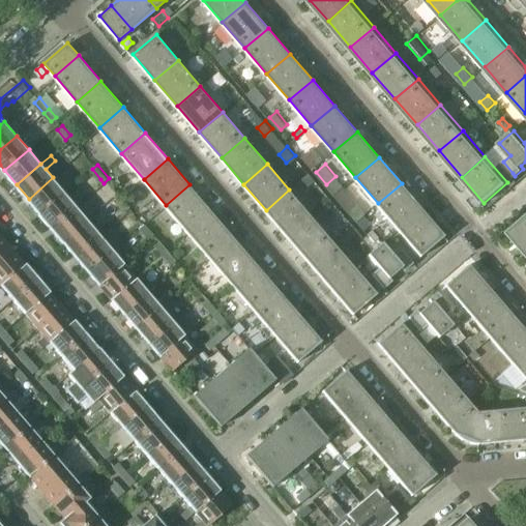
[(310,172),(300,180),(307,187),(316,179),(310,172)]
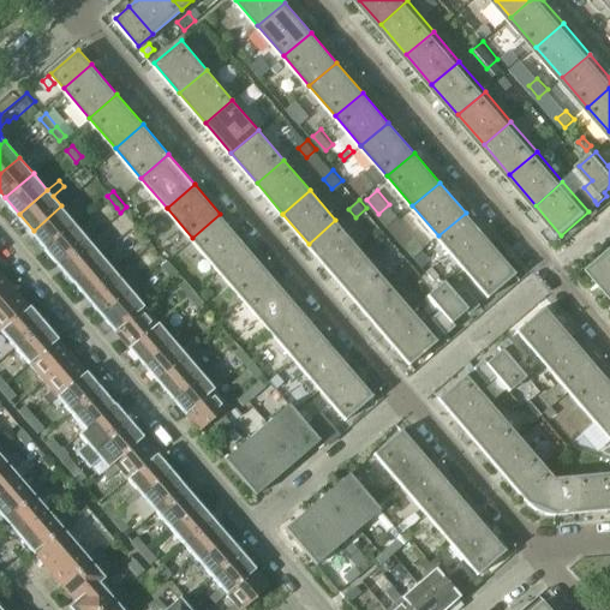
[(594,201),(588,207),(596,214),(602,209),(597,204),(594,201)]
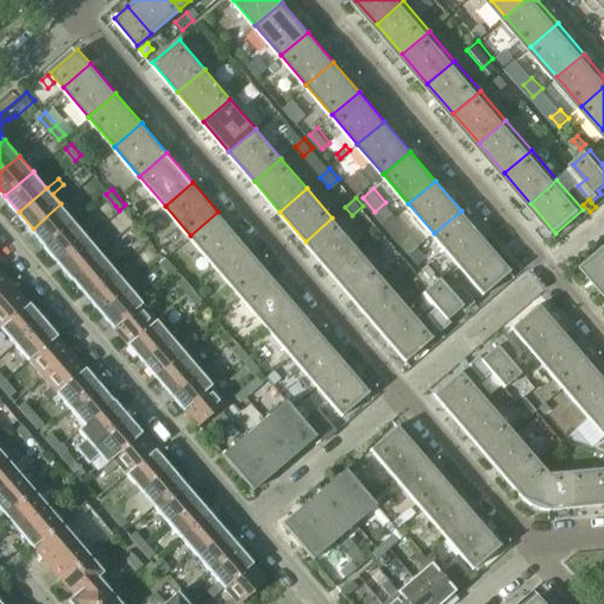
[(69,214),(61,203),(33,228),(46,244),(75,220),(86,211),(81,205),(69,214)]
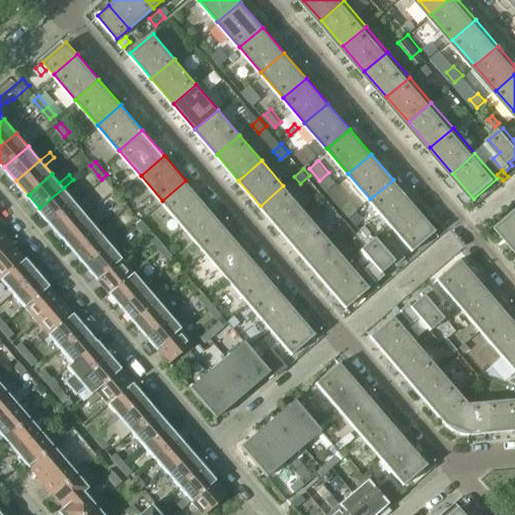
[(415,205),(393,179),(370,199),(391,224),(415,205)]
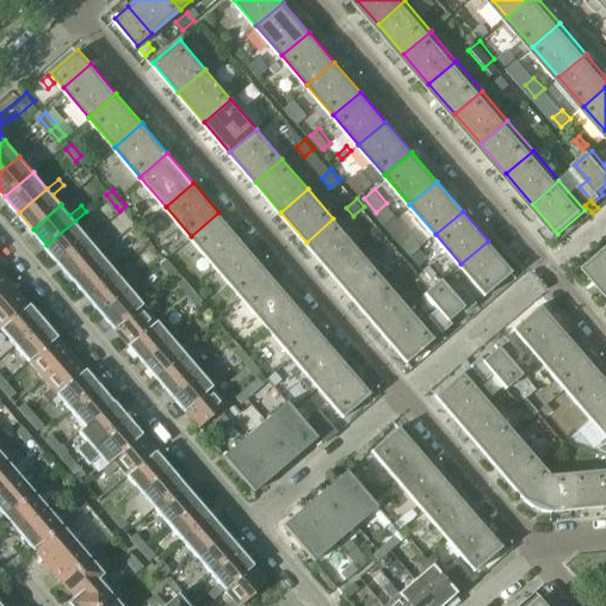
[(245,242),(218,212),(191,236),(217,266),(245,242)]
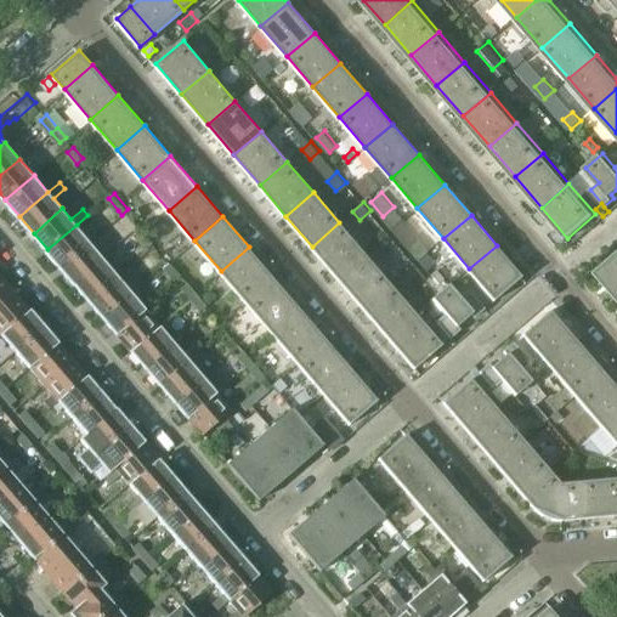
[(339,222),(312,247),(338,276),(366,253),(339,222)]
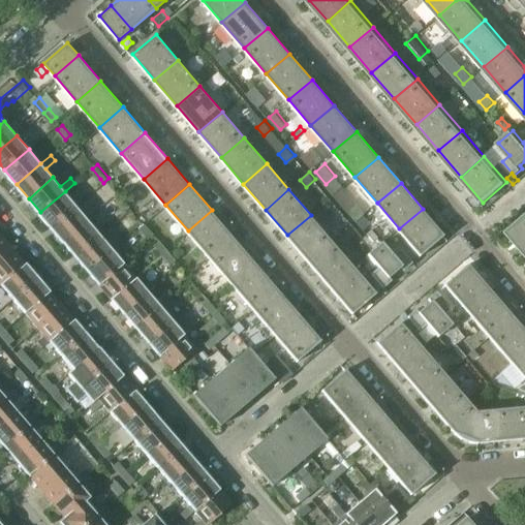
[(65,191),(40,212),(40,213),(52,226),(76,206),(65,191)]
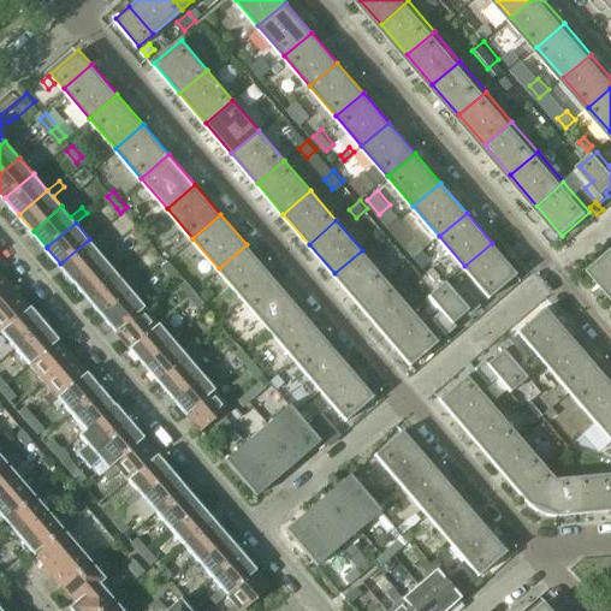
[(143,229),(137,233),(147,245),(153,241),(143,229)]
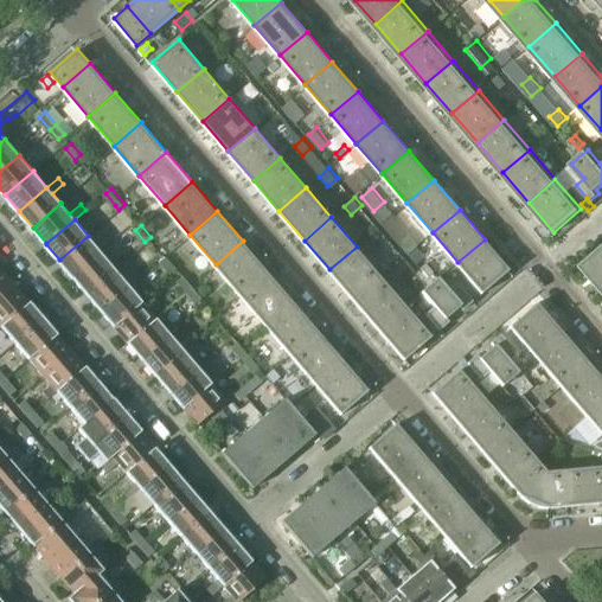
[(409,232),(399,241),(409,253),(418,244),(409,232)]
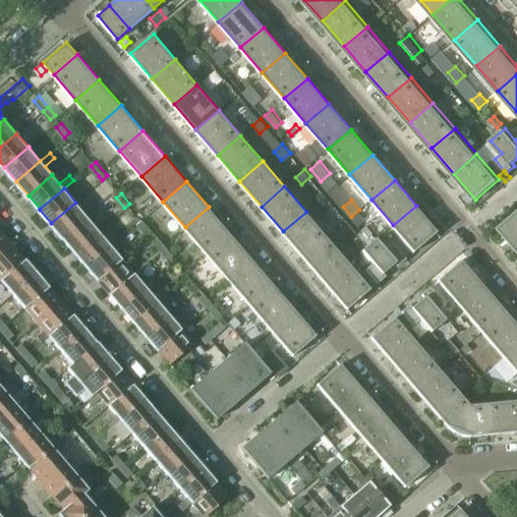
[(75,203),(51,223),(63,237),(88,216),(97,208),(93,203),(83,211),(75,203)]
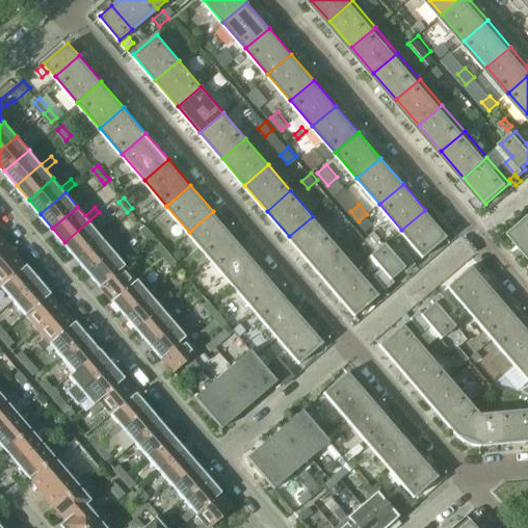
[(448,236),(425,210),(401,230),(424,256),(448,236)]
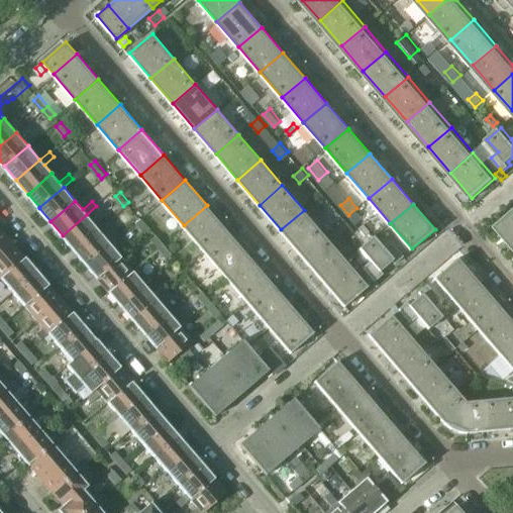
[(228,230),(207,205),(184,225),(205,250),(228,230)]
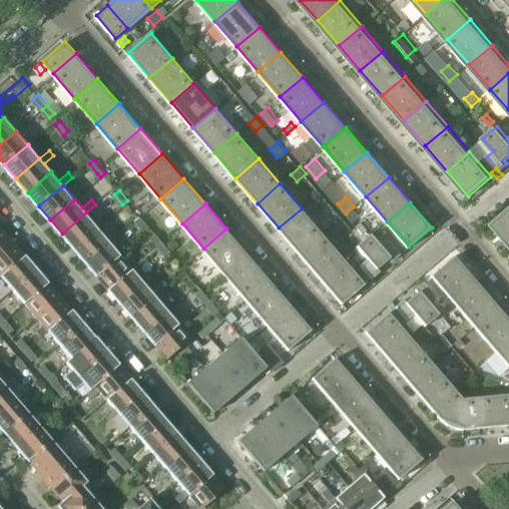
[(302,208),(279,227),(301,253),(323,233),(302,208)]
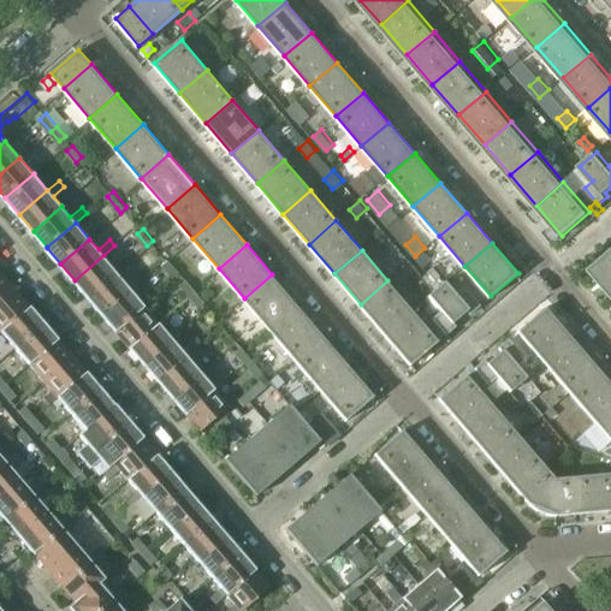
[(425,250),(416,257),(423,266),(432,259),(425,250)]
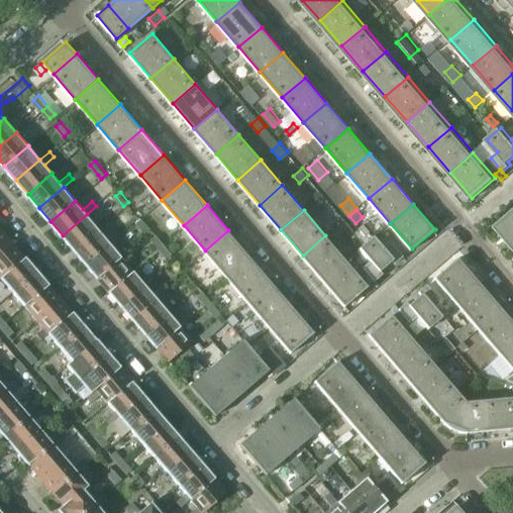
[(512,210),(496,225),(512,244),(512,210)]
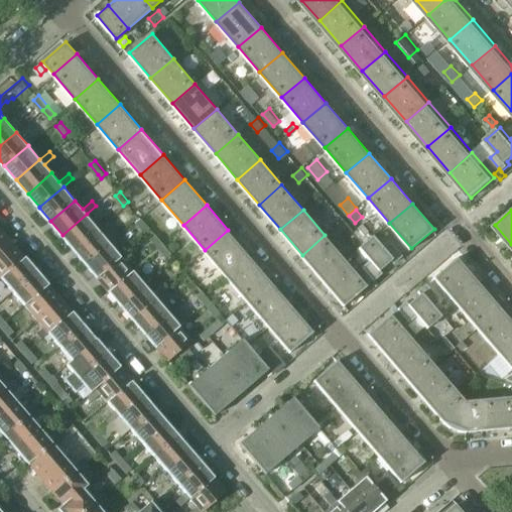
[(87,214),(62,235),(62,236),(64,235),(75,248),(98,228),(87,214)]
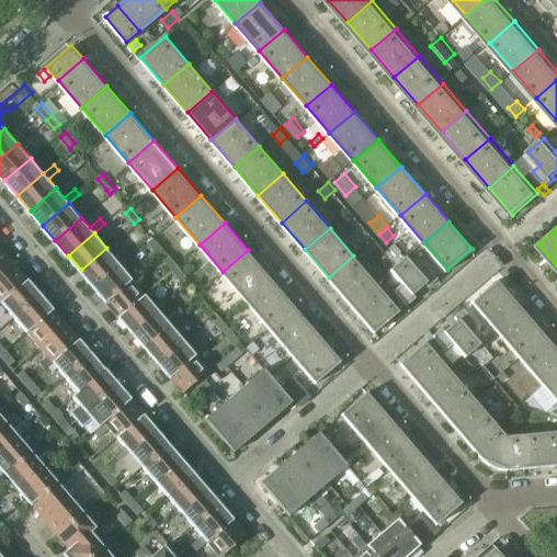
[(155,237),(149,242),(158,252),(163,248),(155,237)]
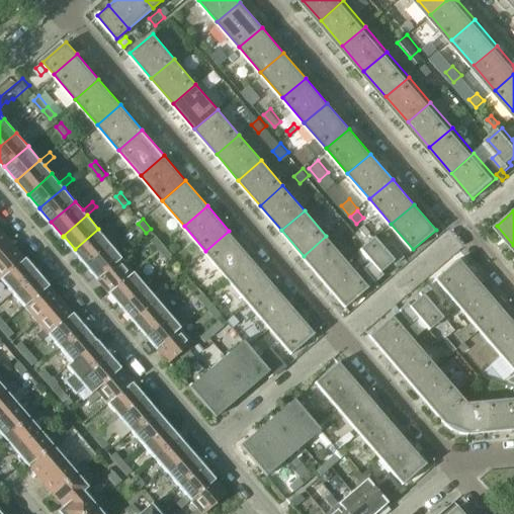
[(332,220),(324,226),(329,232),(336,225),(332,220)]
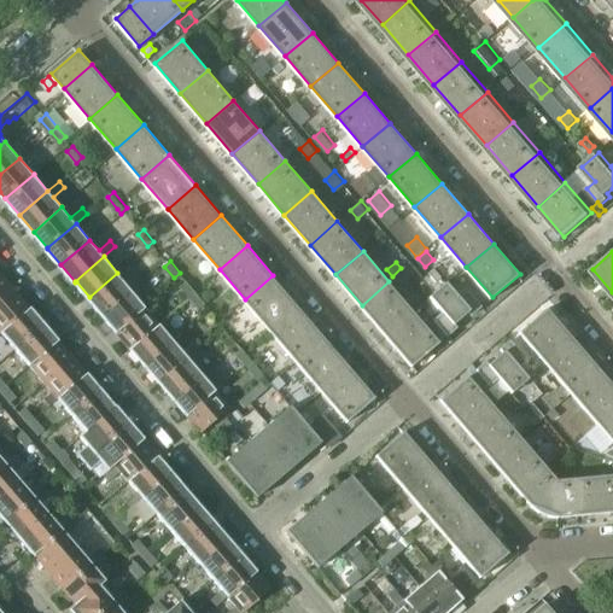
[(443,275),(436,267),(431,272),(438,280),(443,275)]
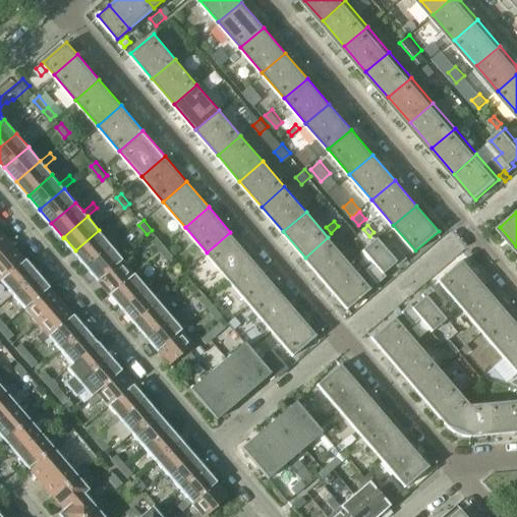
[(3,230),(0,232),(0,255),(14,243),(3,230)]
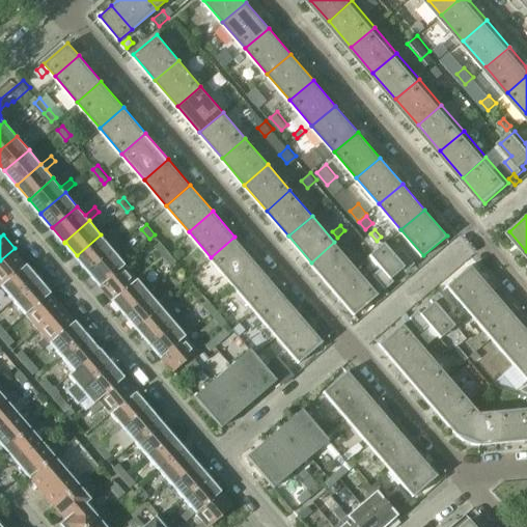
[(109,243),(101,234),(77,255),(88,269),(113,248),(123,240),(118,234),(109,243)]
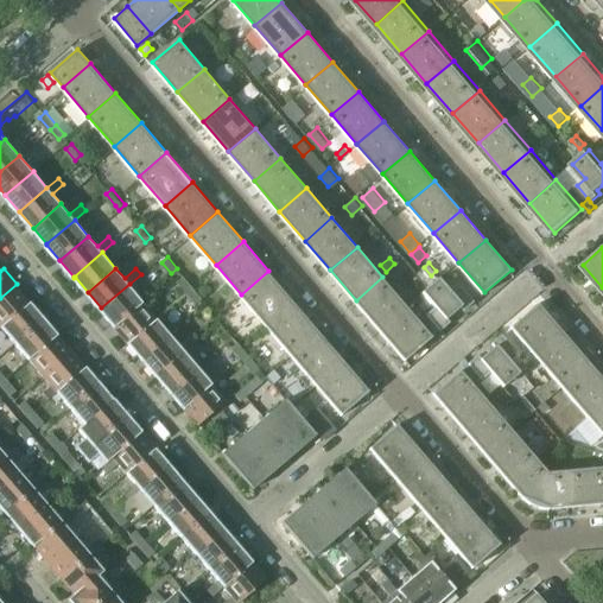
[(294,302),(268,271),(241,294),(267,324),(294,302)]
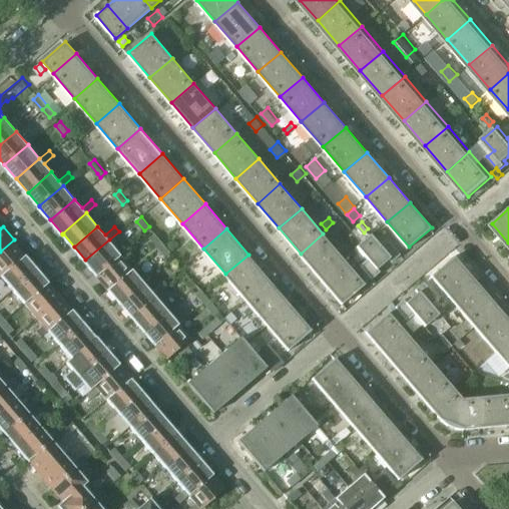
[(154,232),(149,236),(158,246),(163,242),(154,232)]
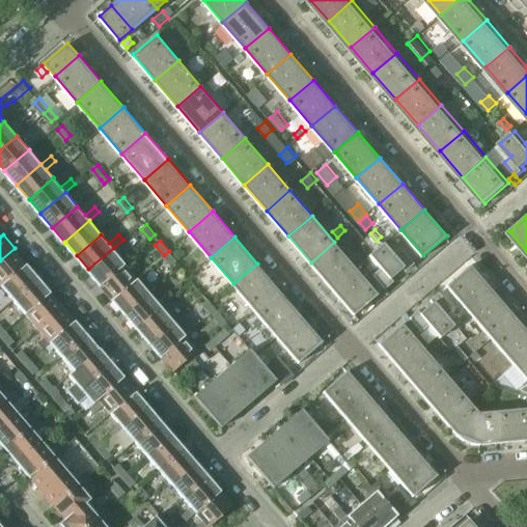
[(334,242),(311,262),(333,288),(357,268),(334,242)]
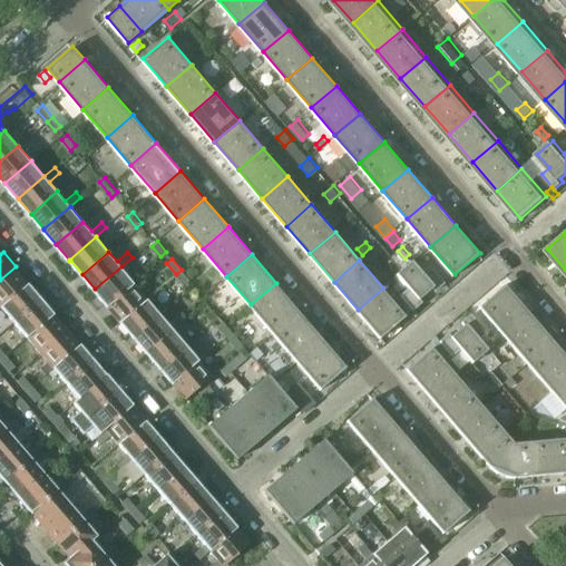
[(437,290),(446,282),(433,266),(426,273),(413,260),(398,273),(410,286),(402,293),(416,309),(425,301),(421,298),(435,286),(437,290)]
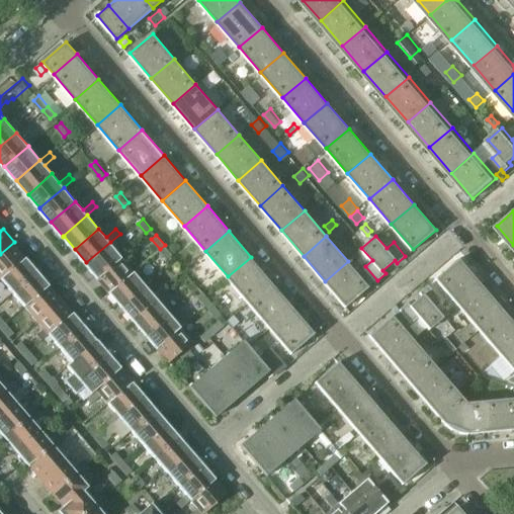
[(14,242),(0,254),(0,278),(3,277),(2,276),(26,256),(14,242)]
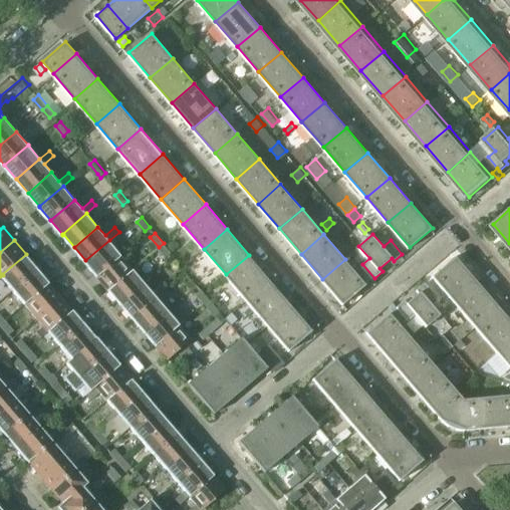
[(121,255),(109,240),(85,260),(98,275),(121,255)]
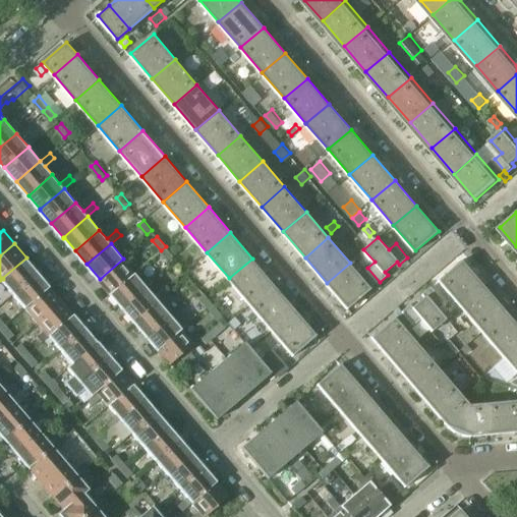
[(166,246),(161,250),(168,260),(173,255),(166,246)]
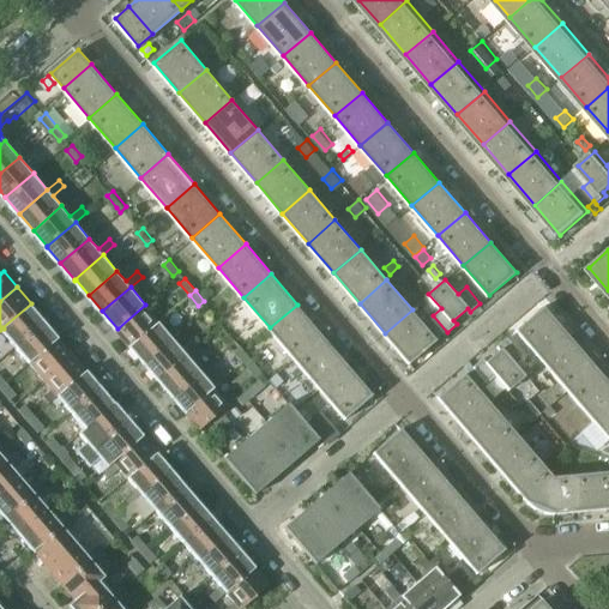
[(2,327),(4,329),(17,343),(44,319),(31,303),(2,327)]
